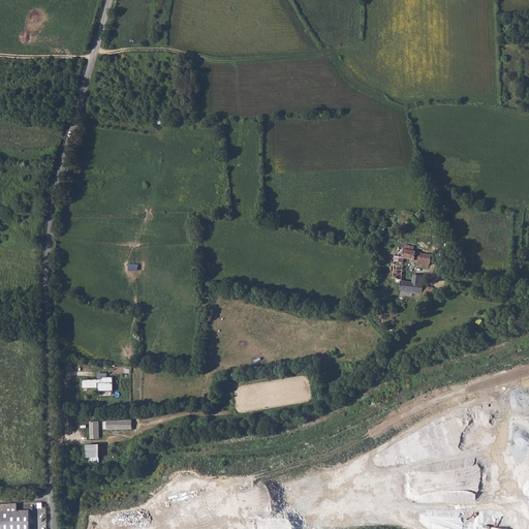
[(393,255),(393,261),(403,261),(404,257),(417,261),(416,265),(427,267),(427,265),(429,266),(429,263),(431,263),(432,254),(425,254),(413,251),(414,247),(405,245),(404,249),(403,249),(401,257),(393,255)]
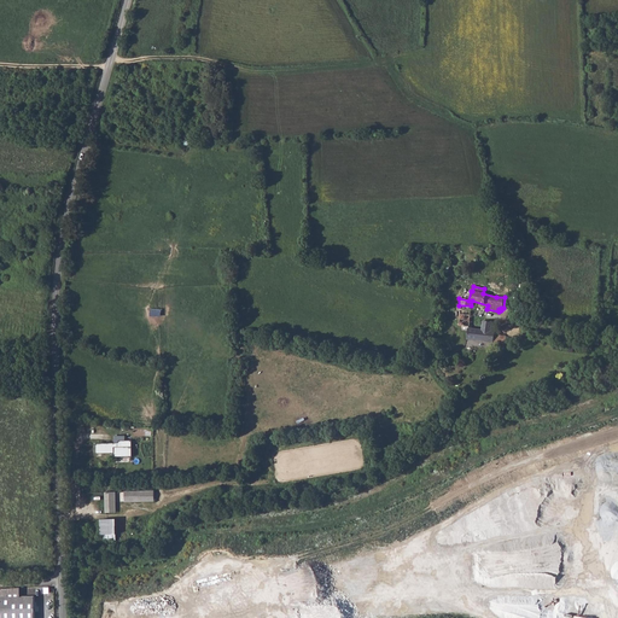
[(470,320),(456,320),(456,325),(460,326),(462,331),(467,331),(467,339),(487,342),(489,331),(491,331),(493,322),(483,321),(482,330),(470,327),(470,320)]
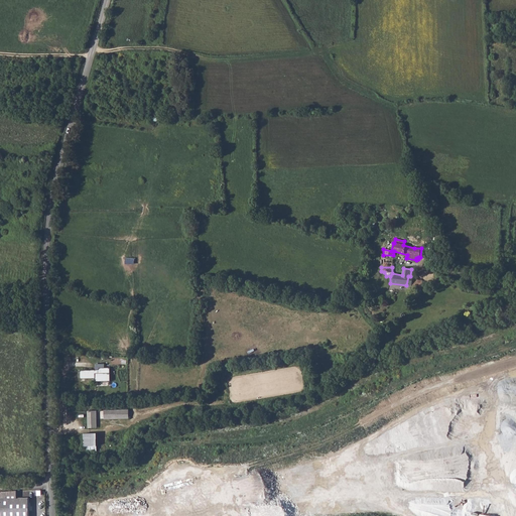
[(408,276),(406,285),(412,286),(421,286),(422,278),(420,278),(419,279),(414,278),(413,277),(410,276),(408,276)]
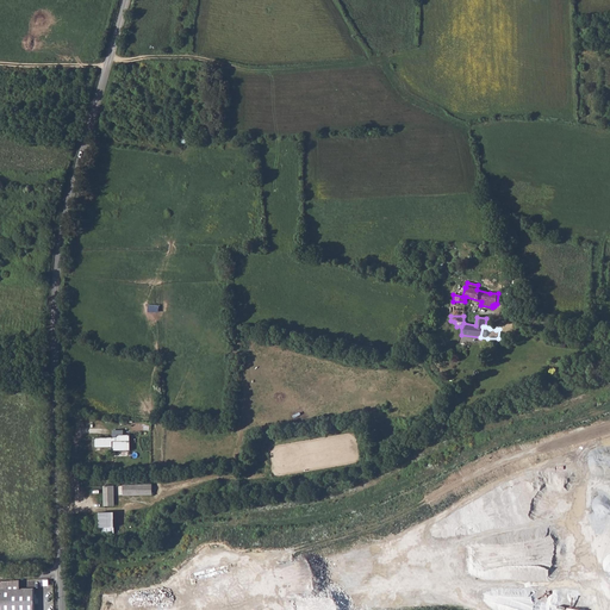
[(124,430),(112,430),(112,437),(94,437),(94,447),(113,447),(113,450),(130,450),(130,435),(124,436),(124,430)]
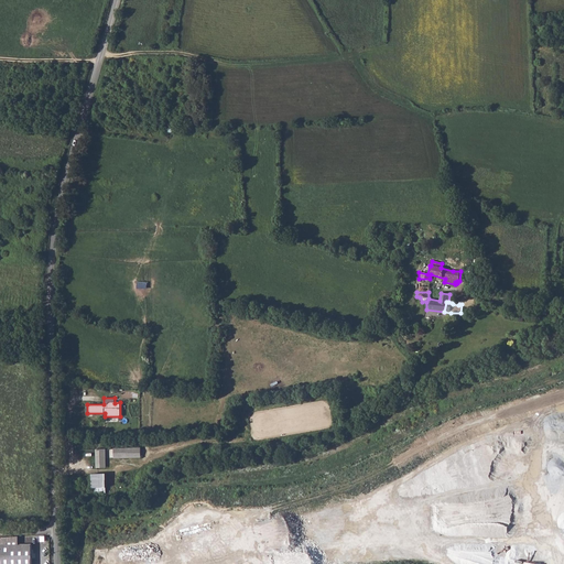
[(141,447),(114,449),(115,458),(141,457),(141,447)]
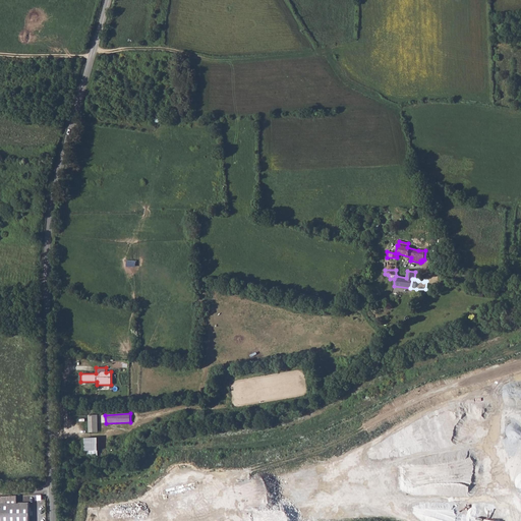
[(97,415),(90,415),(90,432),(98,432),(97,415)]
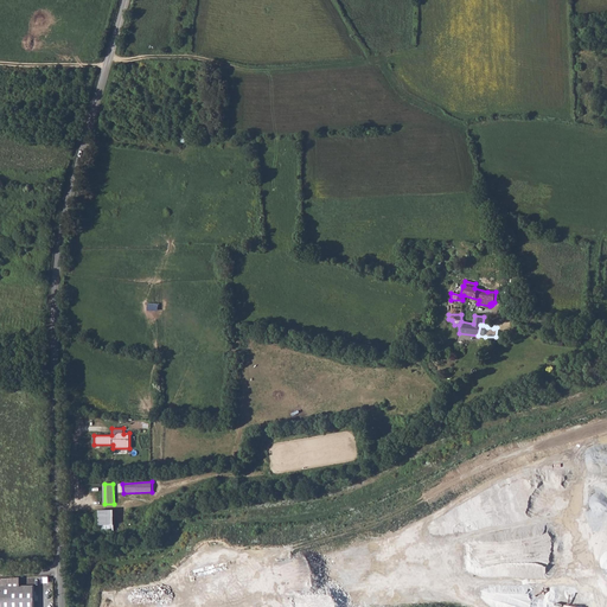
[(114,511),(98,511),(100,526),(114,525),(114,511)]
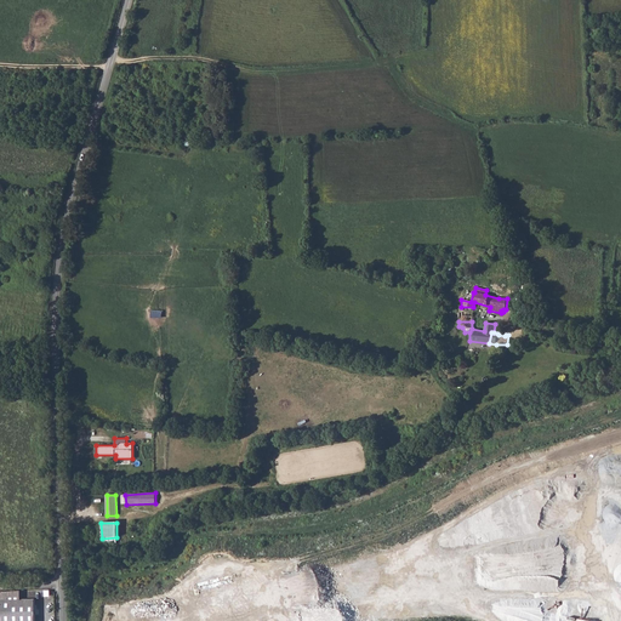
[(0,592),(0,620),(34,620),(34,600),(21,600),(20,592),(0,592)]
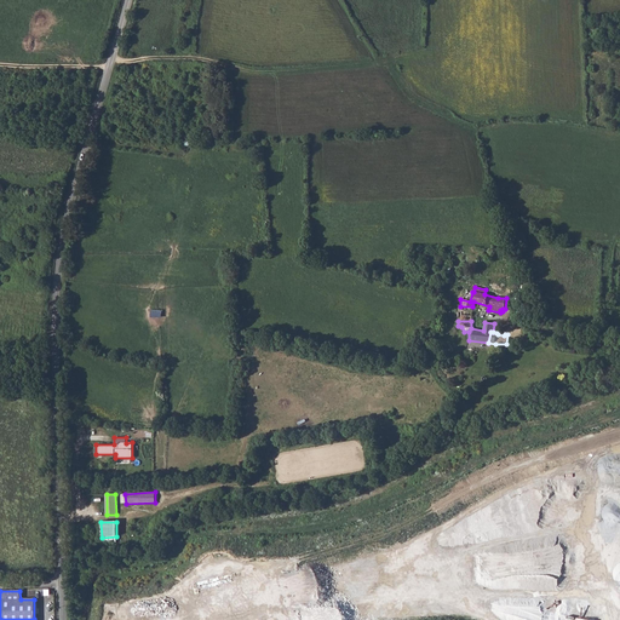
All buildings are outlined.
